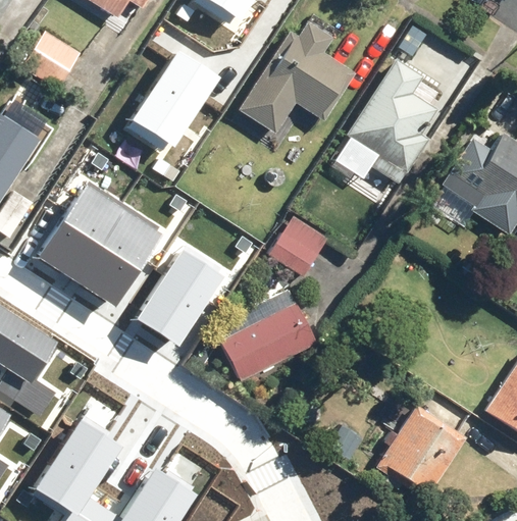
[(192,0),(192,1),(236,29),(253,0),(192,0)]
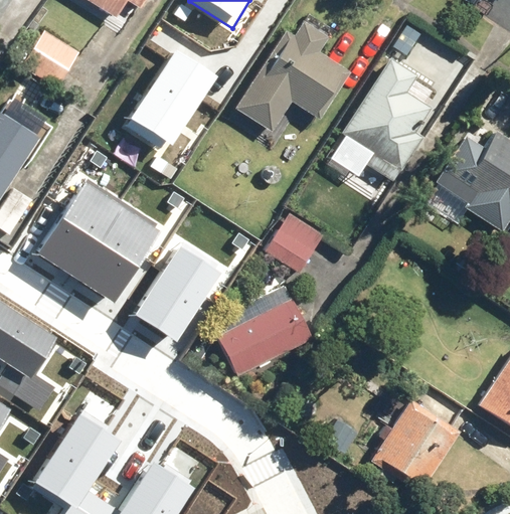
[(319,119),(350,70),(318,50),(328,36),(302,20),(293,35),(285,30),(234,109),(272,132),(292,102),(319,119)]
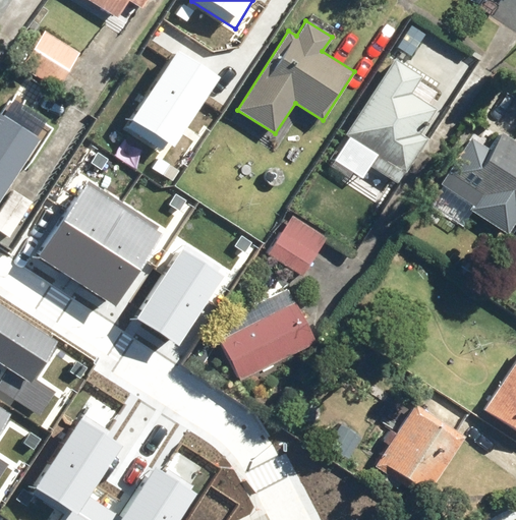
[(56,90),(79,54),(44,32),(20,67),(56,90)]
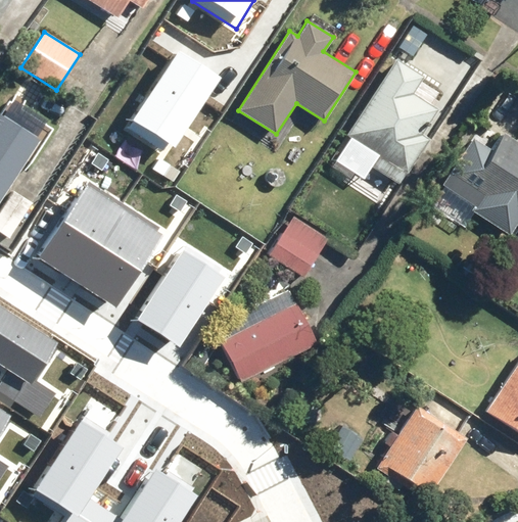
[(178,50),(132,123),(176,150),(222,78),(178,50)]
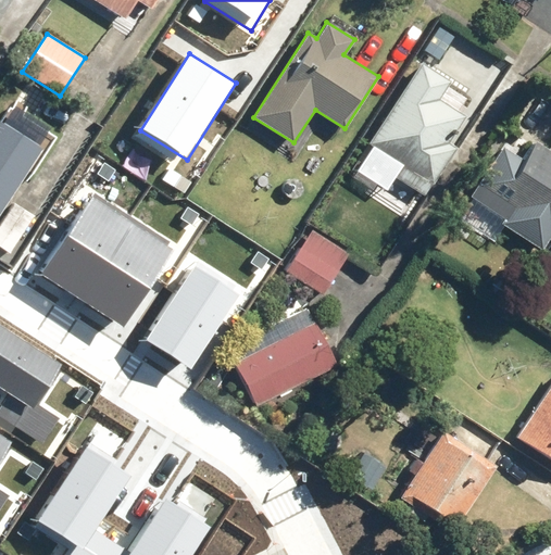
[(405,166),(398,179),(425,196),(455,147),(449,142),(465,115),(438,99),(450,80),(421,62),(370,143),(405,166)]
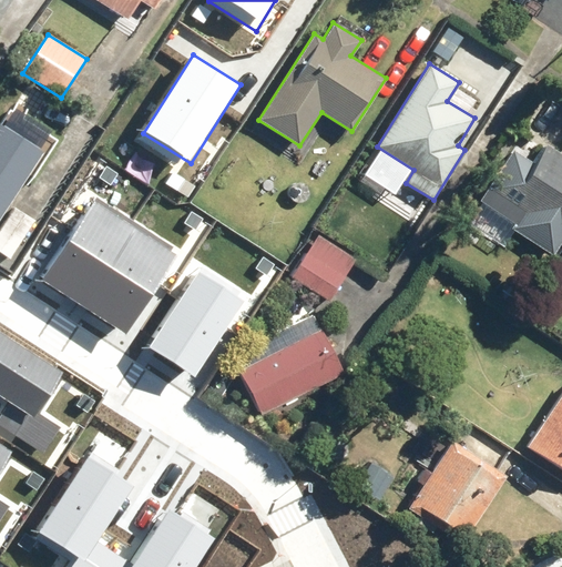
[(0,216),(42,151),(0,124),(0,216)]
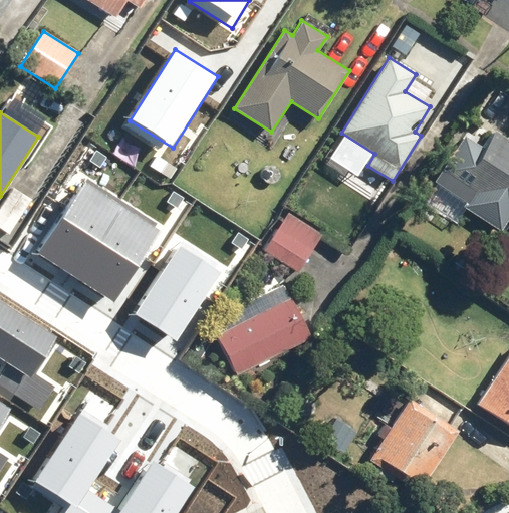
[(508,140),(496,132),(461,185),(508,215),(508,140)]
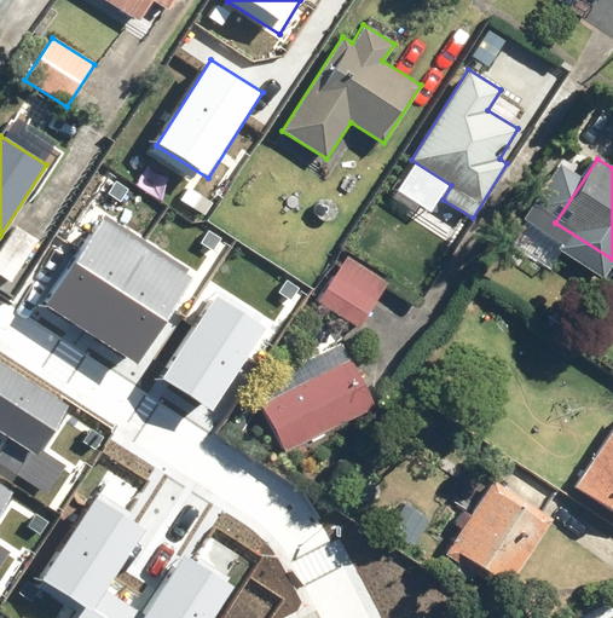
[(405,232),(418,213),(388,192),(375,212),(405,232)]
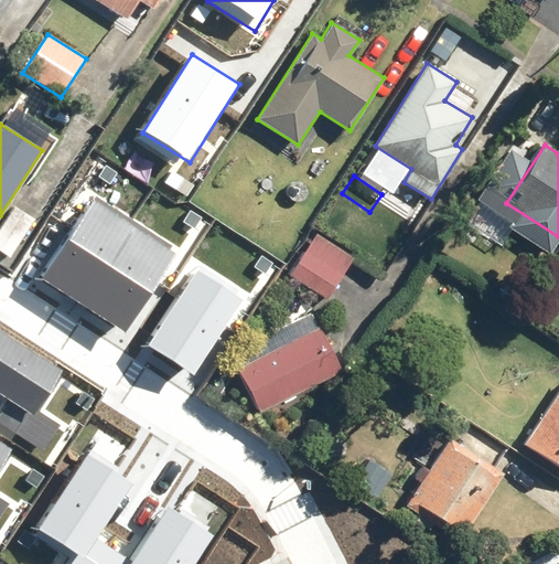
[(303,182),(298,181),(293,182),(289,187),(288,192),(290,197),(294,201),(299,202),(304,200),(308,195),(309,191),(308,185),(303,182)]
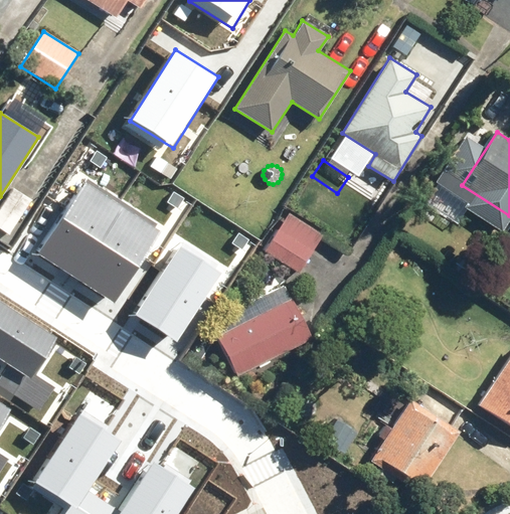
[(92,178),(42,250),(114,299),(163,226),(92,178)]
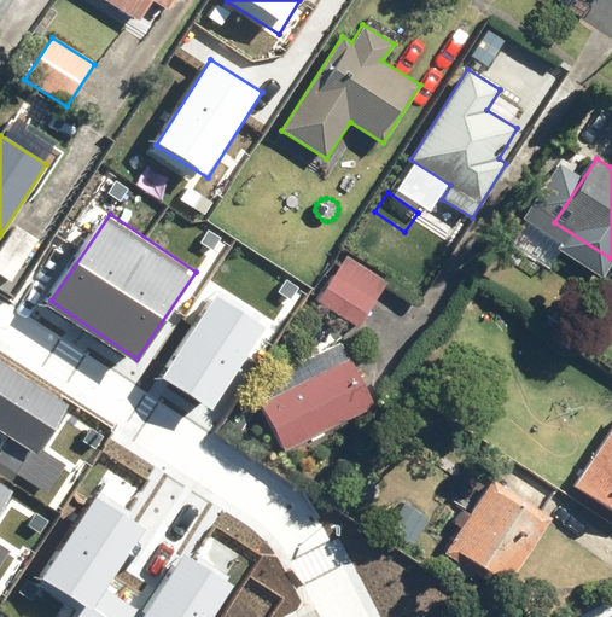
[(319,301),(360,326),(388,280),(347,255),(319,301)]
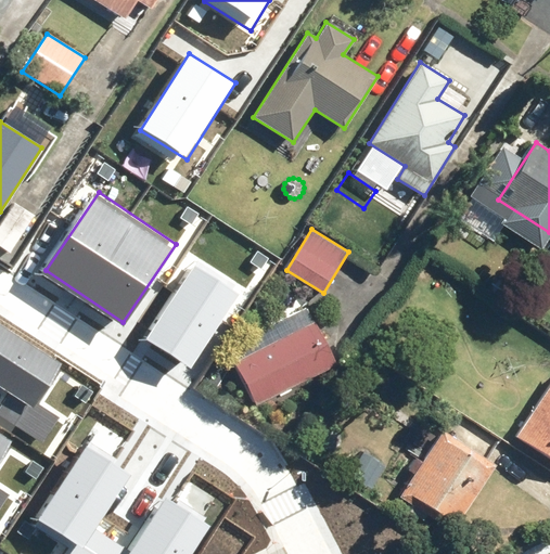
[(192,262),(143,339),(190,369),(239,291),(192,262)]
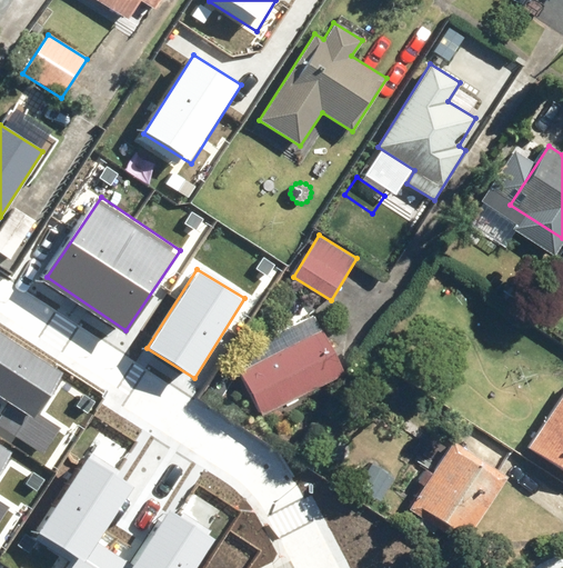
[(240,371),(262,415),(345,372),(323,328),(240,371)]
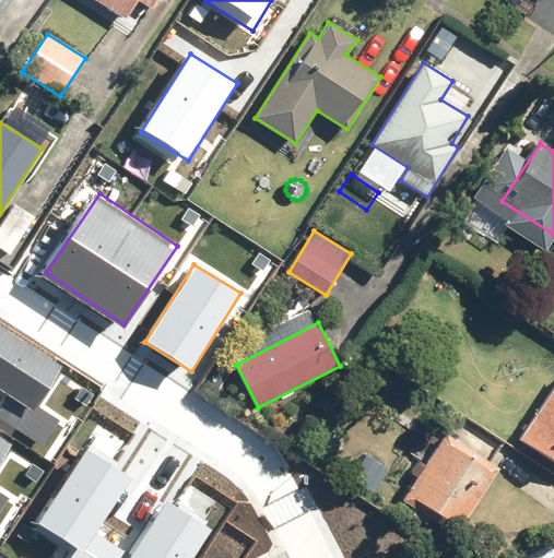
[(0,325),(0,384),(15,394),(0,417),(46,446),(62,418),(38,403),(62,365),(0,325)]
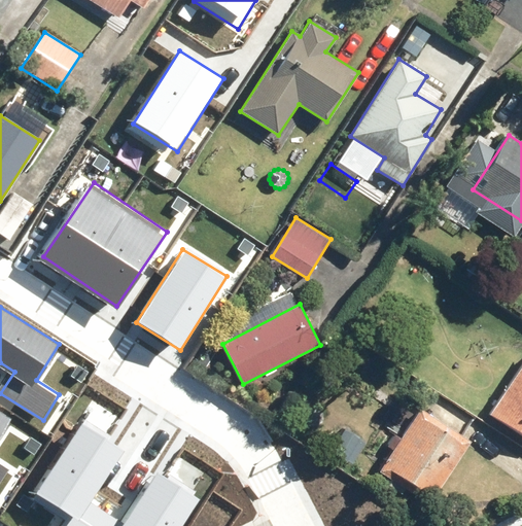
[(521,365),(489,414),(521,435),(521,365)]
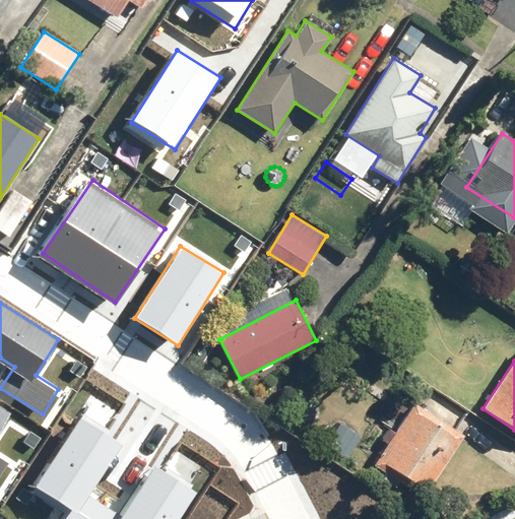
[(374,465),(422,498),(465,436),(403,393),(382,424),(396,434),(374,465)]
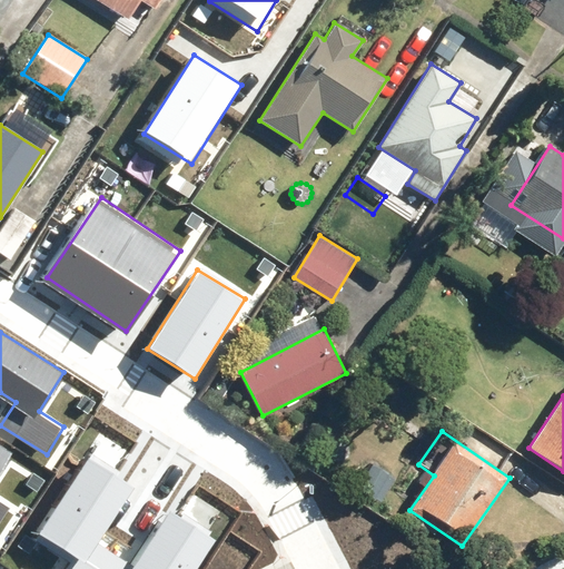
[(0,440),(0,523),(13,503),(0,494),(0,469),(13,449),(0,440)]
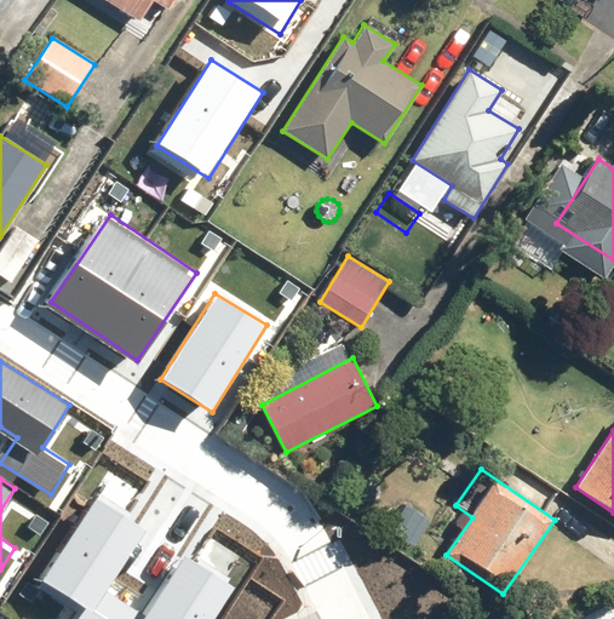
[(148,528),(92,494),(36,584),(85,614),(81,618),(212,618),(235,584),(182,551),(145,611),(109,589),(148,528)]
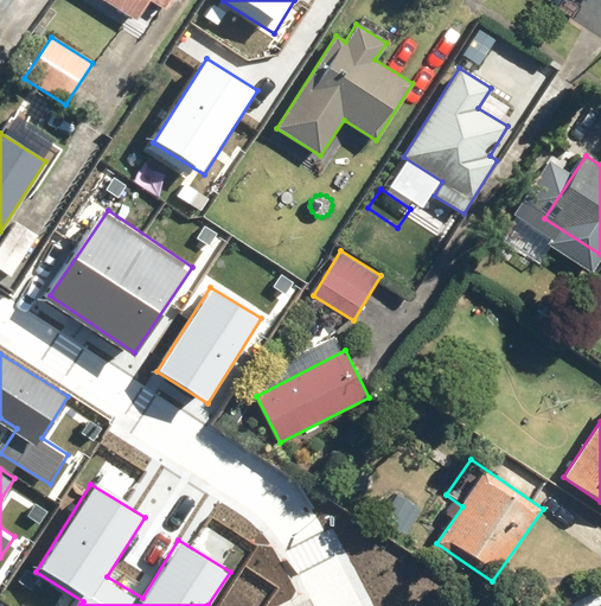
[(381,518),(402,531),(416,505),(395,493),(381,518)]
